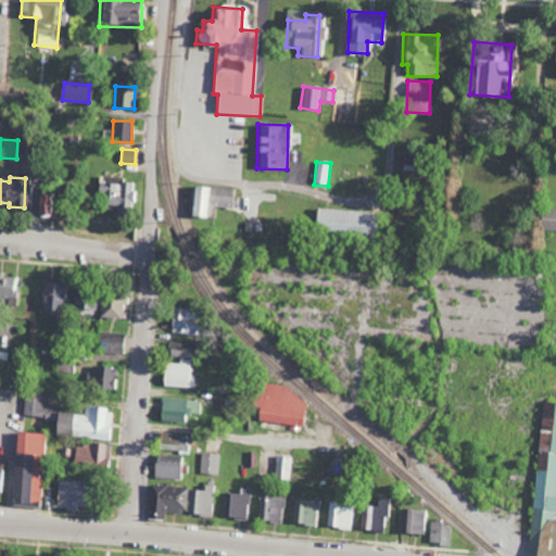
[(133,211),(131,180),(99,181),(100,212),(133,211)]
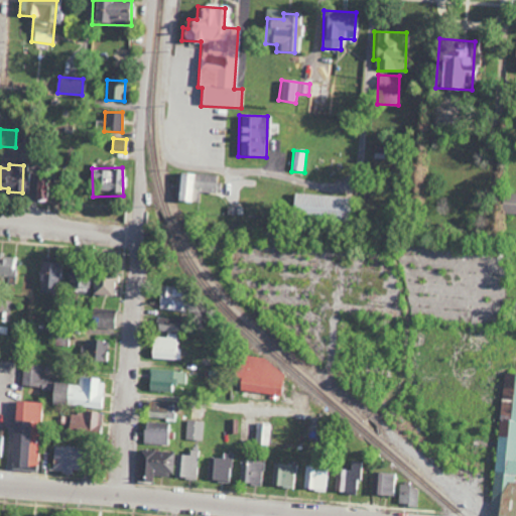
[(175,202),(195,203),(196,192),(215,194),(215,174),(176,173),(175,202)]
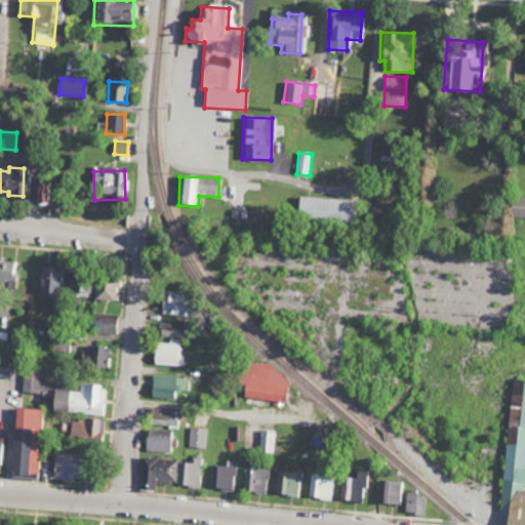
[(46,177),(36,177),(37,203),(47,203),(46,177)]
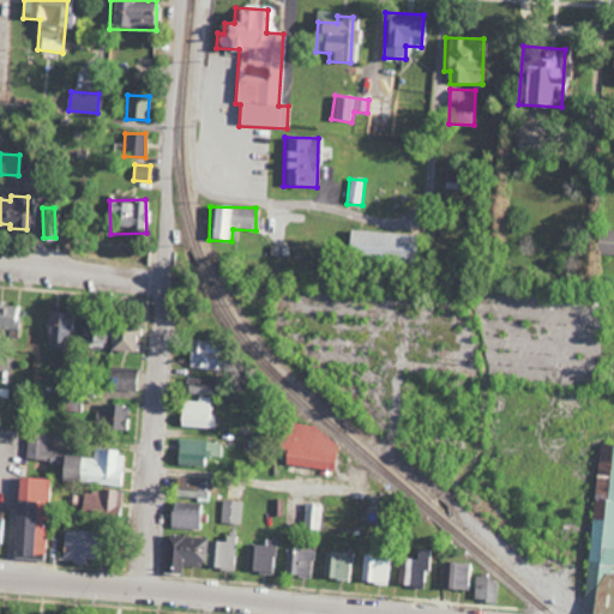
[(410,262),(413,235),(347,230),(345,258),(410,262)]
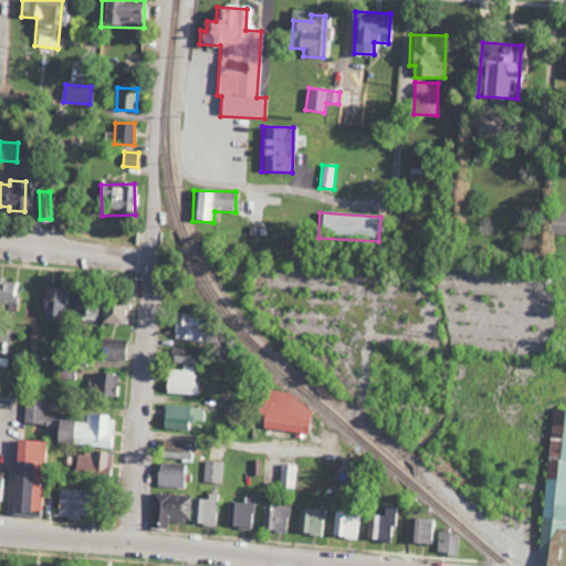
[(565,212),(549,212),(548,236),(565,236),(565,212)]
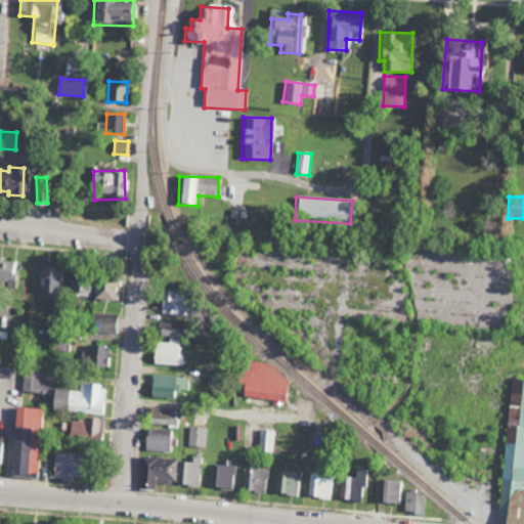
[(0,259),(0,286),(14,288),(17,261),(0,259)]
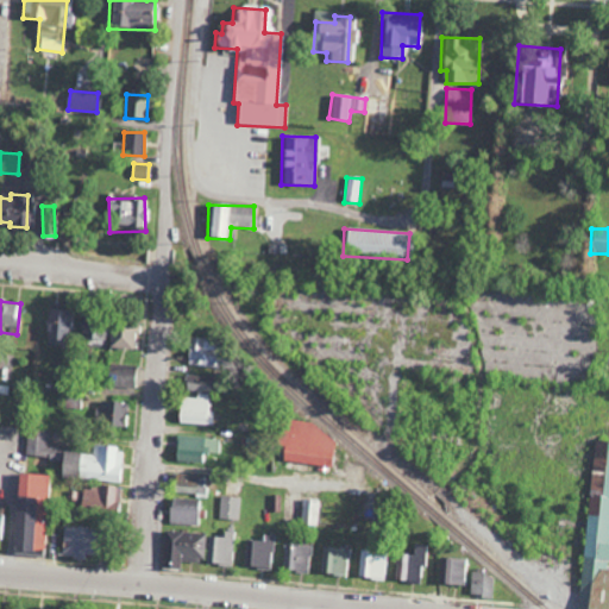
[(67,345),(68,311),(46,311),(45,344),(67,345)]
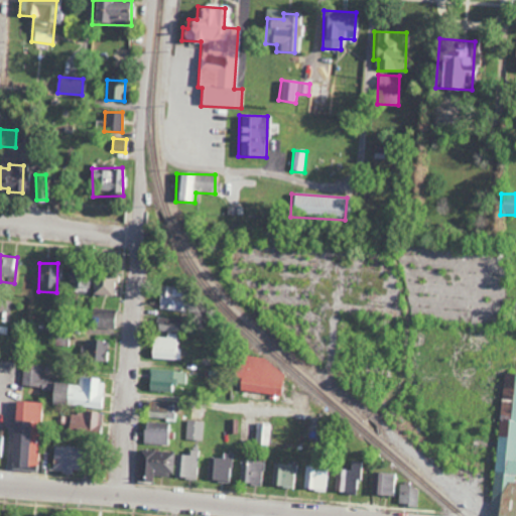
[(112,272),(93,271),(92,295),(111,295),(112,272)]
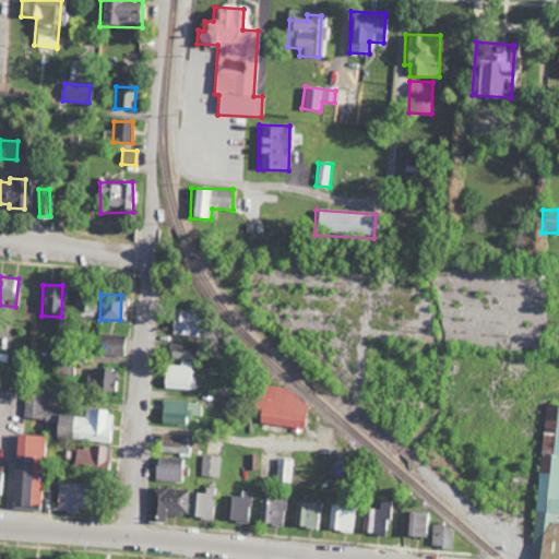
[(95,298),(72,299),(73,317),(95,316),(95,298)]
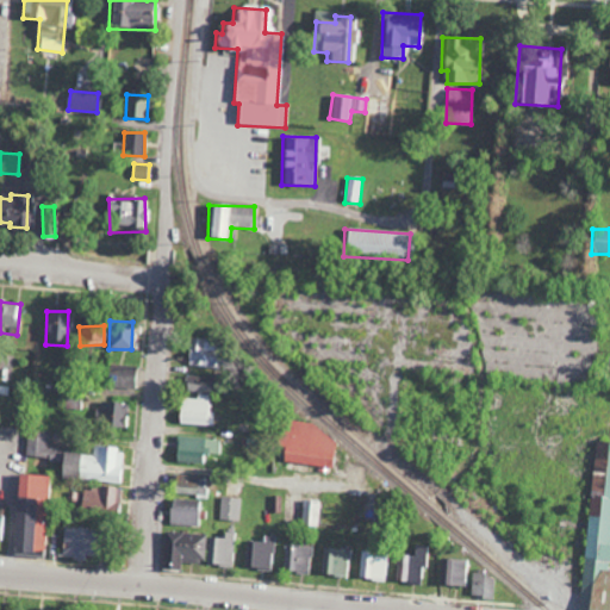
[(216,367),(217,341),(188,340),(187,366),(216,367)]
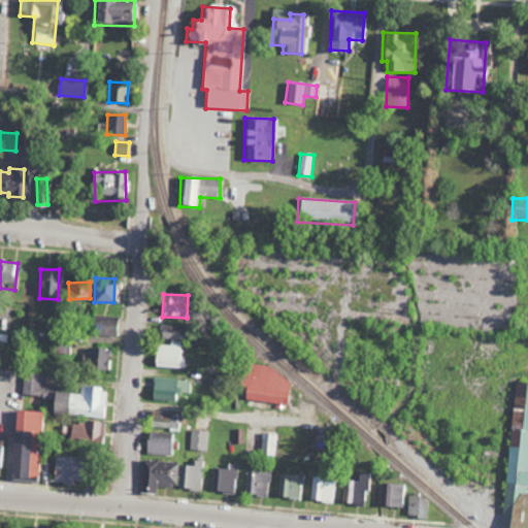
[(117,336),(118,317),(93,316),(92,335),(117,336)]
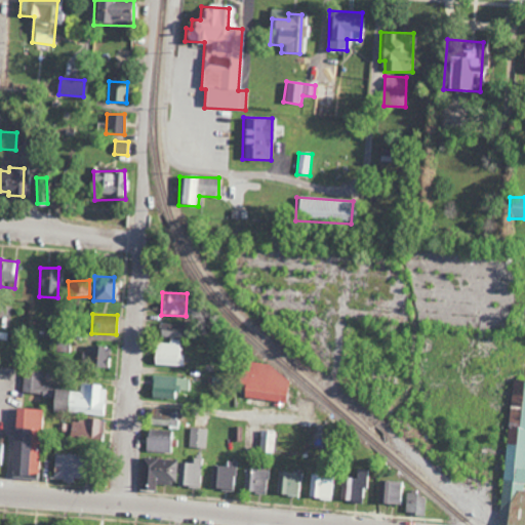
[(183,325),(158,324),(158,336),(182,337),(183,325)]
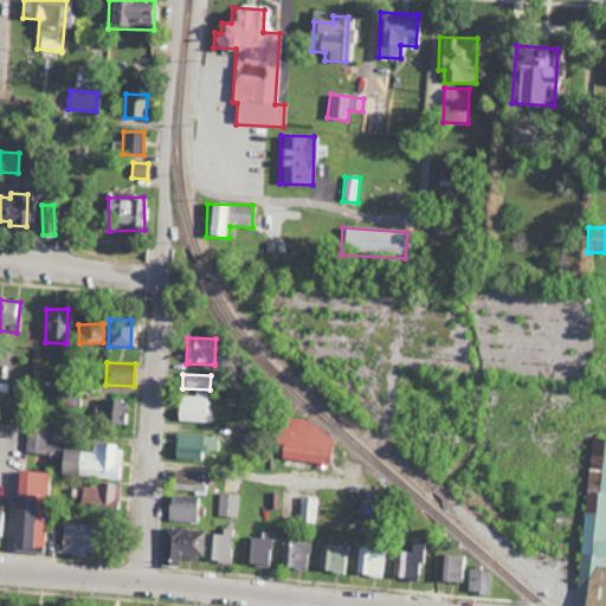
[(213,425),(216,406),(208,405),(211,393),(197,391),(197,398),(180,395),(176,419),(213,425)]
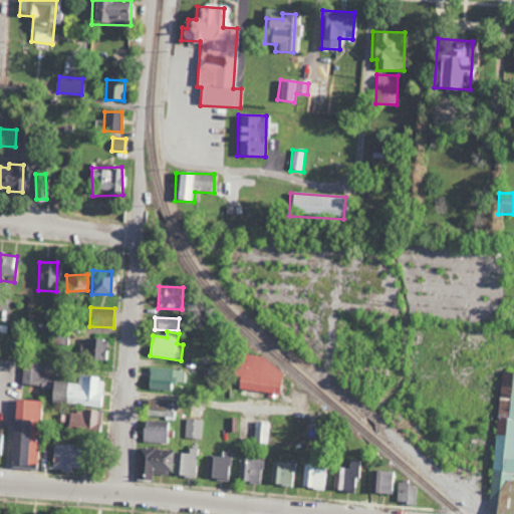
[(105,361),(106,340),(84,338),(83,359),(105,361)]
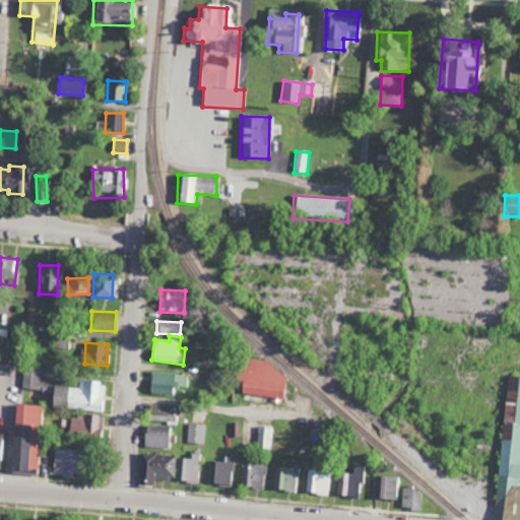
[(282,398),(285,367),(241,362),(238,394),(282,398)]
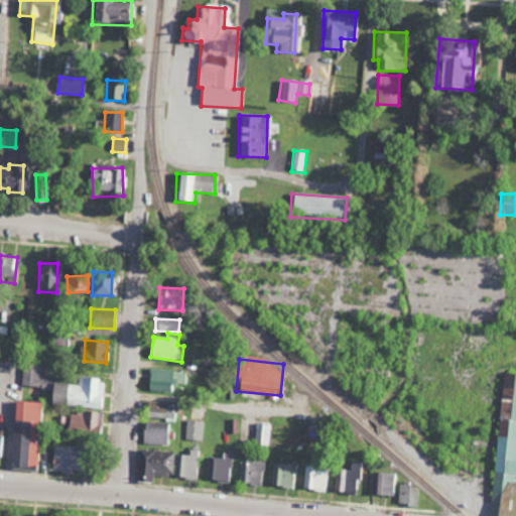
[(48,403),(103,409),(106,381),(81,379),(80,385),(38,381),(40,366),(23,365),(20,388),(49,390),(48,403)]
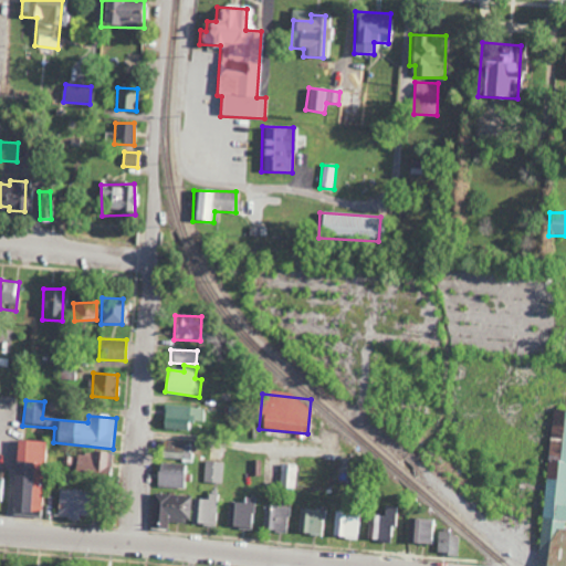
[(191,421),(202,421),(203,408),(163,406),(161,429),(191,431),(191,421)]
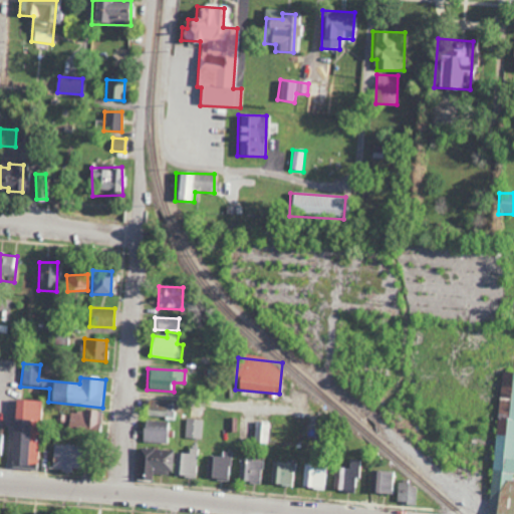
[(487,513),(513,513),(513,481),(511,482),(511,474),(513,474),(513,374),(511,374),(508,399),(499,398),(487,513)]
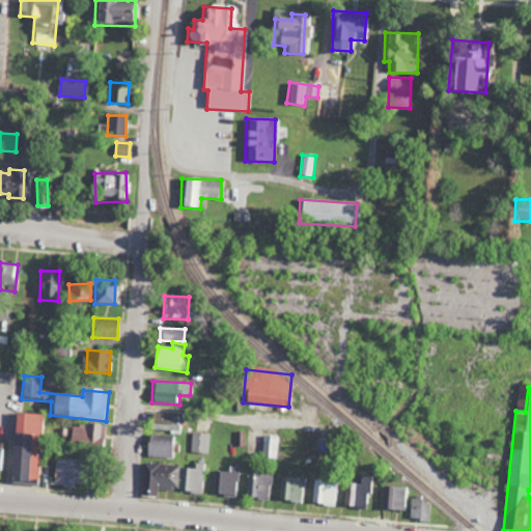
[(38,482),(39,443),(32,442),(32,435),(40,436),(40,415),(14,414),(14,432),(19,432),(18,481),(38,482)]
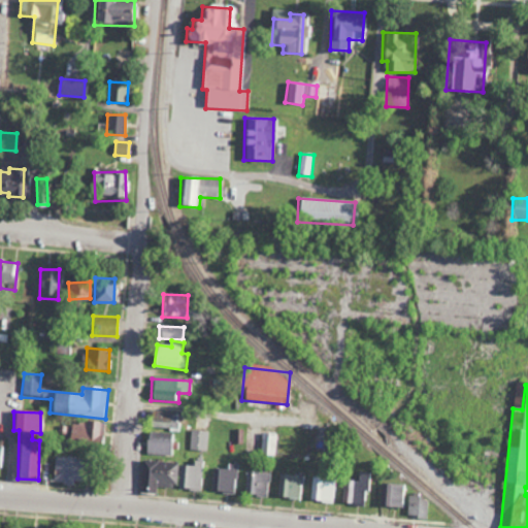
[(149,429),(178,428),(177,411),(149,413),(149,429)]
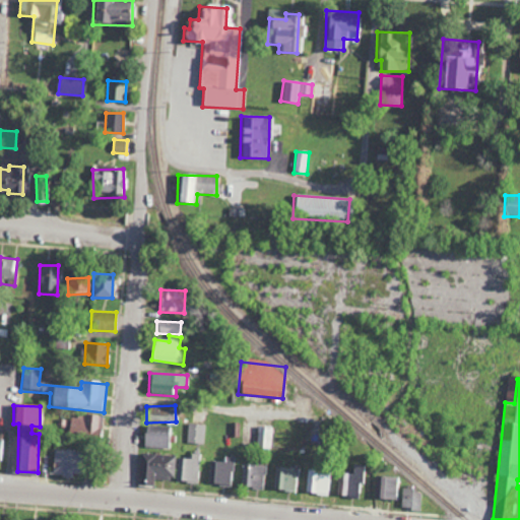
[(68,435),(100,439),(102,417),(71,414),(68,435)]
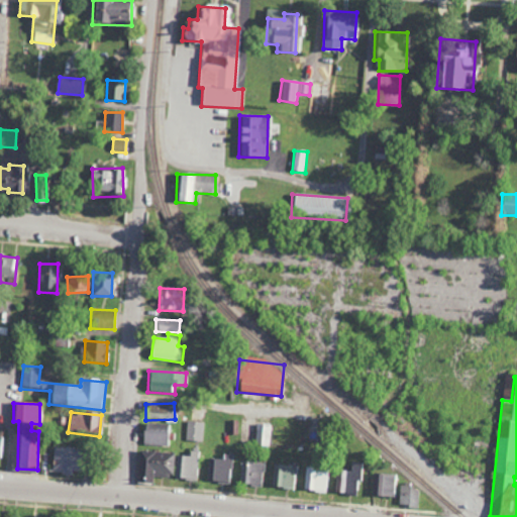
[(186,440),(204,441),(204,422),(187,422),(186,440)]
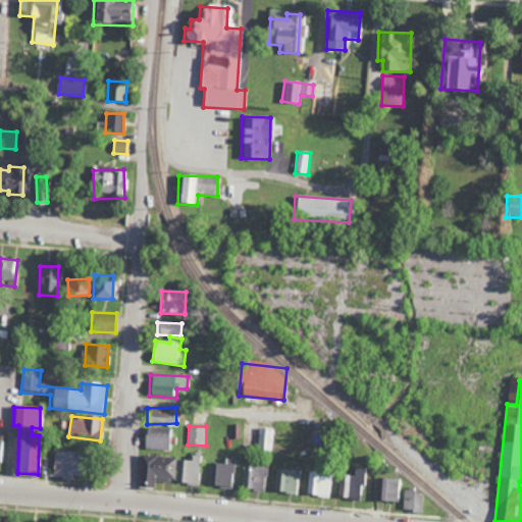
[(170,451),(171,428),(145,427),(144,450),(170,451)]
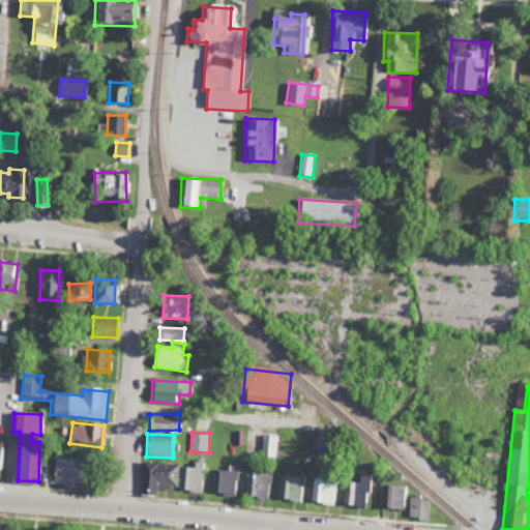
[(261,458),(275,458),(276,436),(261,436),(261,458)]
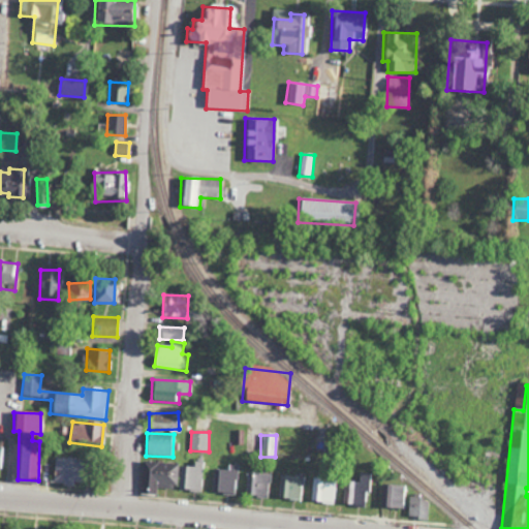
[(75,459),(55,458),(54,480),(62,480),(62,487),(74,487),(75,459)]
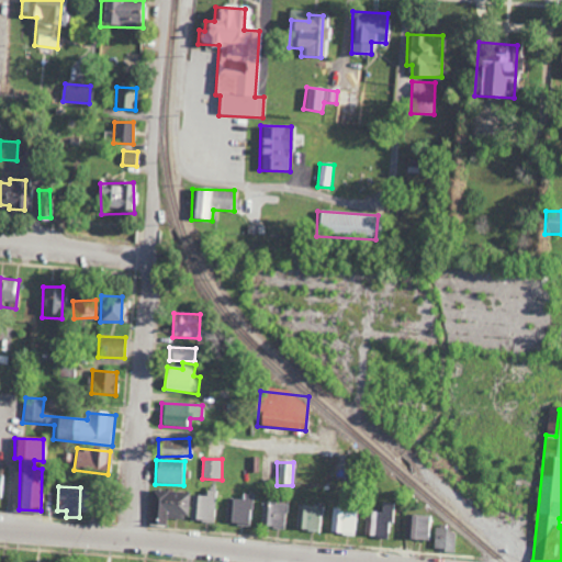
[(164,527),(165,517),(187,519),(189,494),(152,490),(147,525),(164,527)]
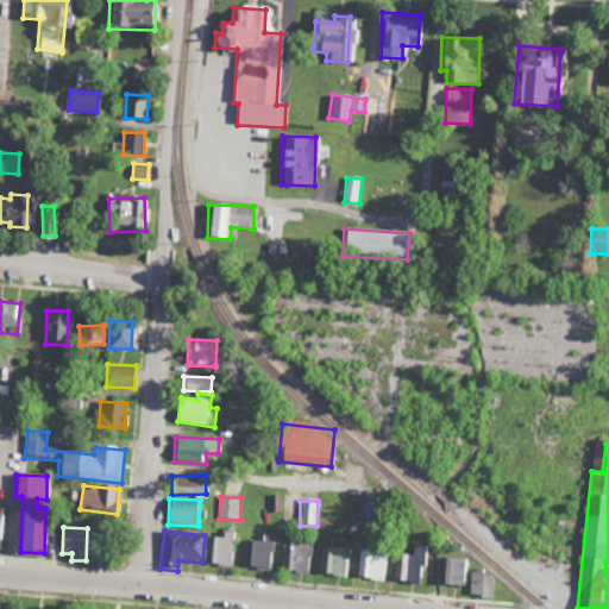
[(233,533),(223,533),(223,538),(206,538),(206,565),(232,565),(233,533)]
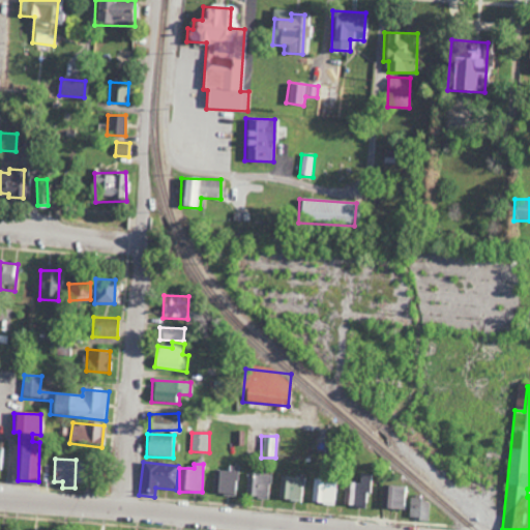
[(214,470),(213,494),(237,495),(238,466),(230,466),(230,470),(214,470)]
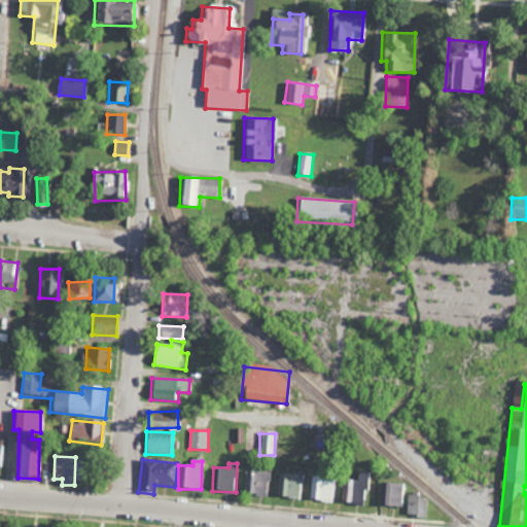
[(269,472),(247,470),(245,494),(267,495),(269,472)]
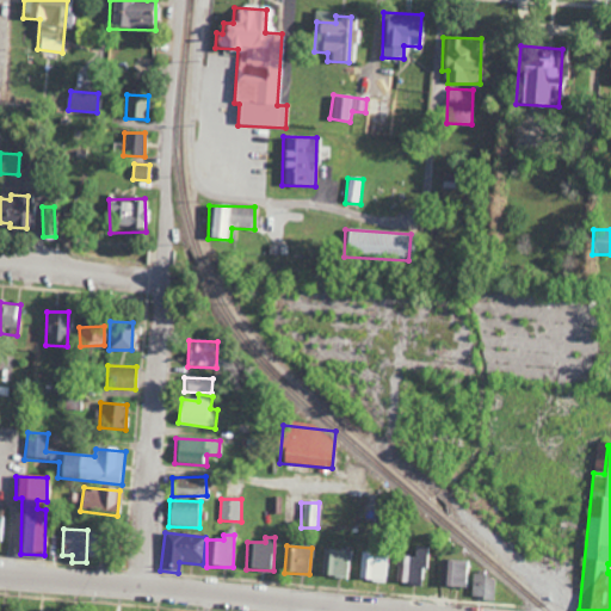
[(427,547),(414,547),(414,557),(399,556),(396,584),(420,585),(420,569),(426,569),(427,547)]
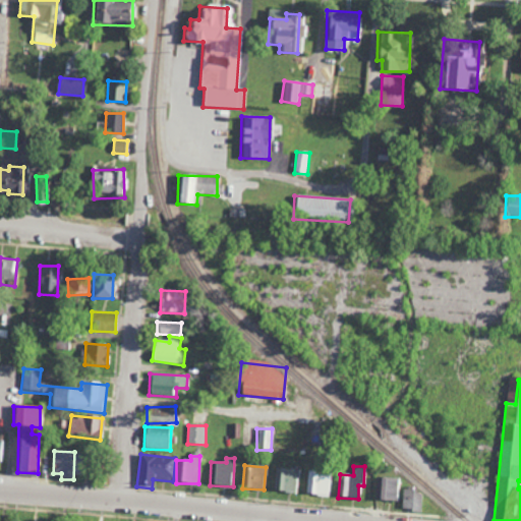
[(297,491),(297,469),(277,468),(276,491),(297,491)]
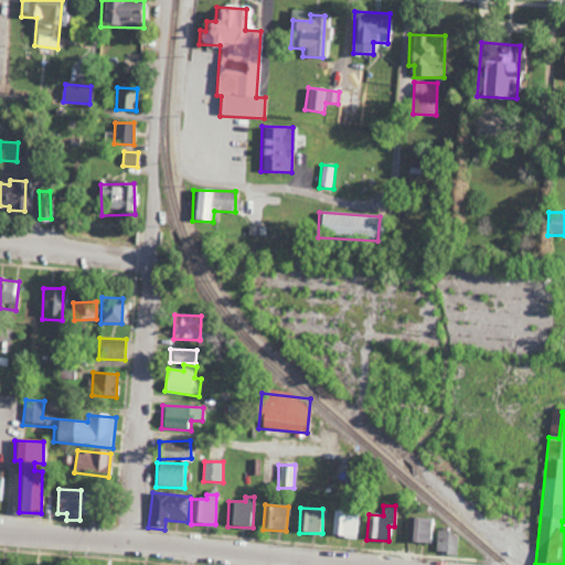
[(359,514),(334,513),(333,537),(359,539),(359,514)]
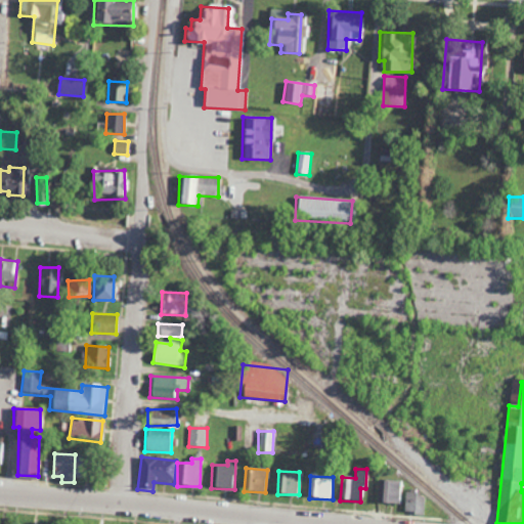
[(399,481),(377,480),(376,503),(398,504),(399,481)]
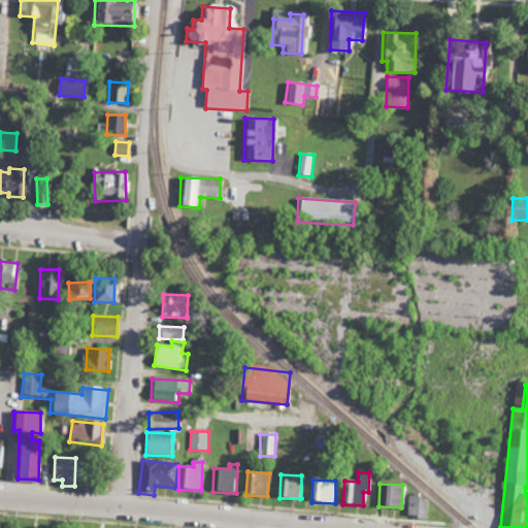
[(407,518),(426,519),(427,496),(408,496),(407,518)]
